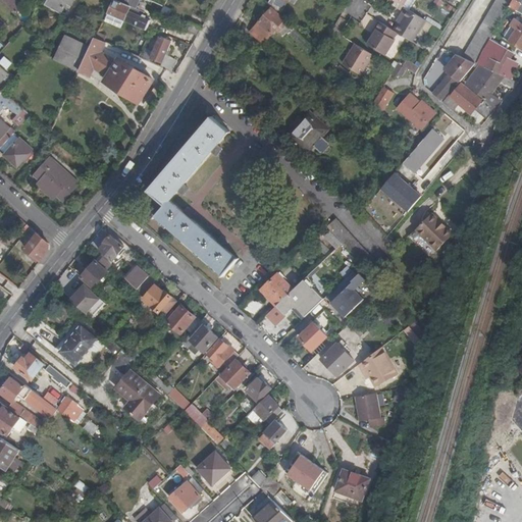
[(2,0),(15,12),(21,6),(15,0),(2,0)]
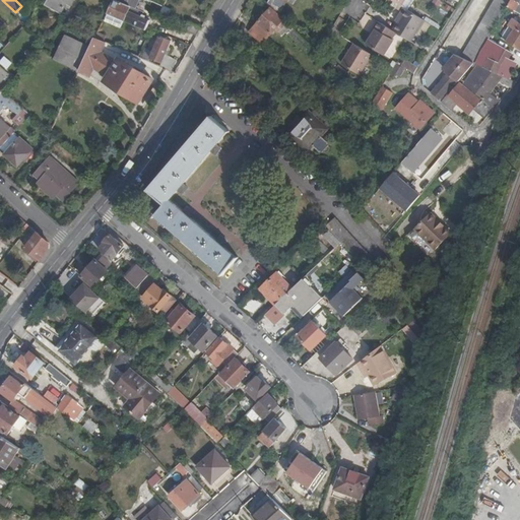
[(70,6),(72,0),(48,0),(46,4),(61,12),(66,4),(70,6)]
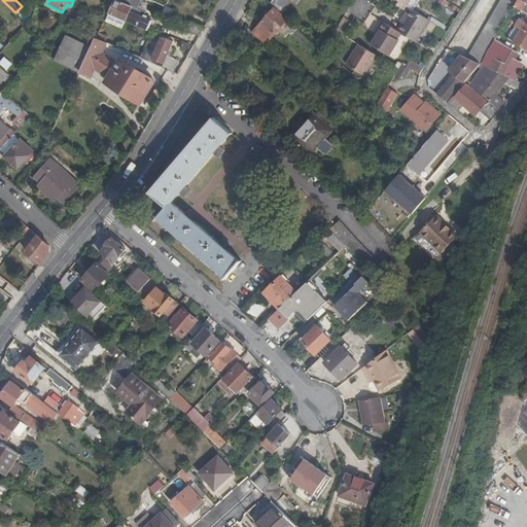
[(127,21),(146,30),(151,20),(144,16),(145,12),(132,6),(117,0),(115,0),(109,12),(111,13),(127,21)]
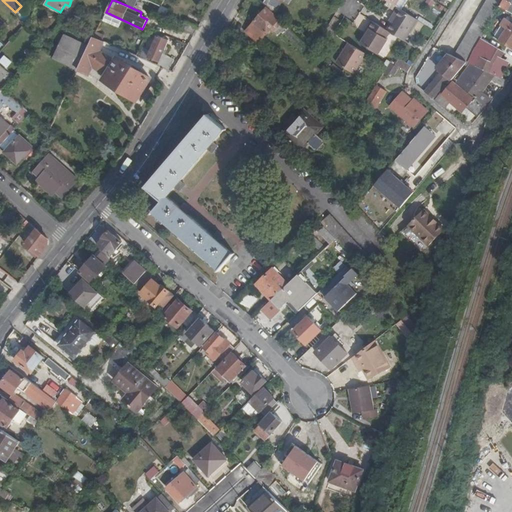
[(265,0),(263,3),(276,15),(283,1),(289,4),(291,0),(265,0)]
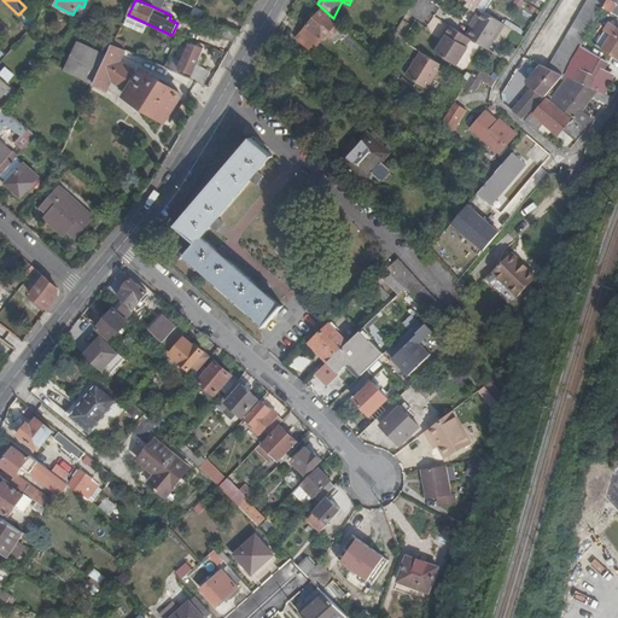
[(604,7),(607,0),(587,0),(548,68),(564,75),(567,70),(573,58),(586,39),(604,7)]
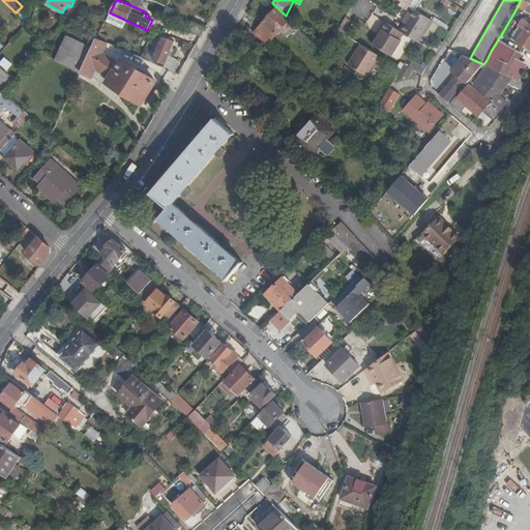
[(529,0),(521,0),(518,6),(529,13),(529,0)]
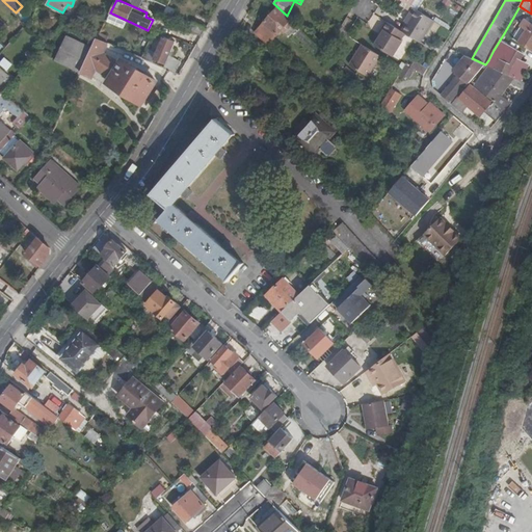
[(175,10),(166,6),(161,19),(169,22),(175,10)]
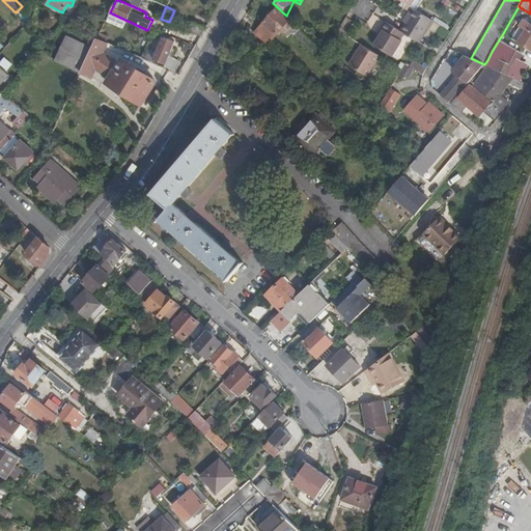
[(415,9),(411,7),(403,21),(407,23),(415,9)]
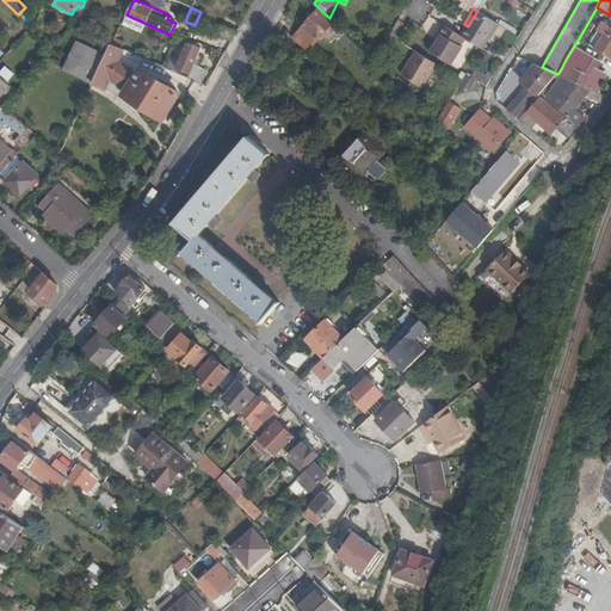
[(335,38),(338,41),(345,32),(335,23),(333,24),(318,10),(292,37),(308,51),(323,35),(331,43),(335,38)]
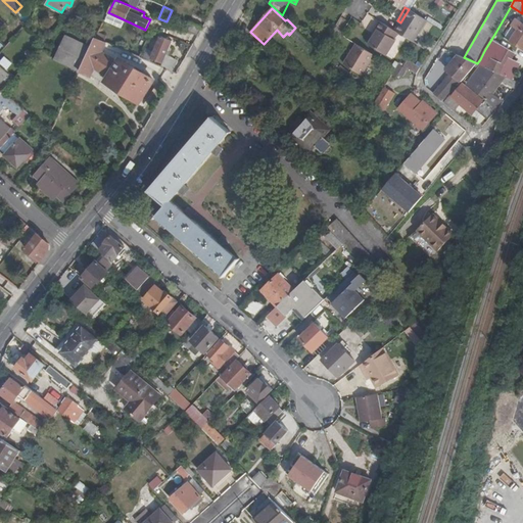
[(400,34),(413,42),(426,20),(409,9),(400,22),(395,31),(400,34)]
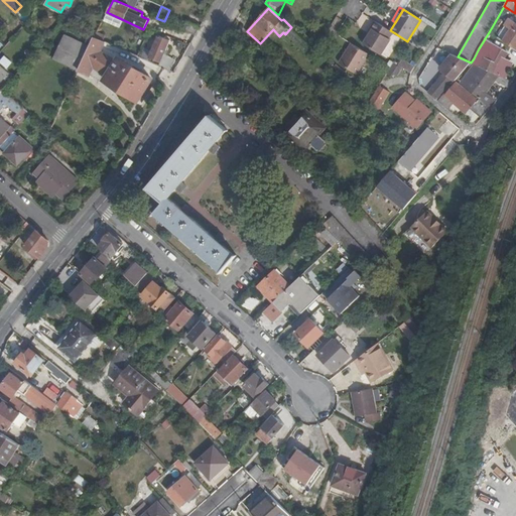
[(109,13),(106,20),(121,27),(124,20),(109,13)]
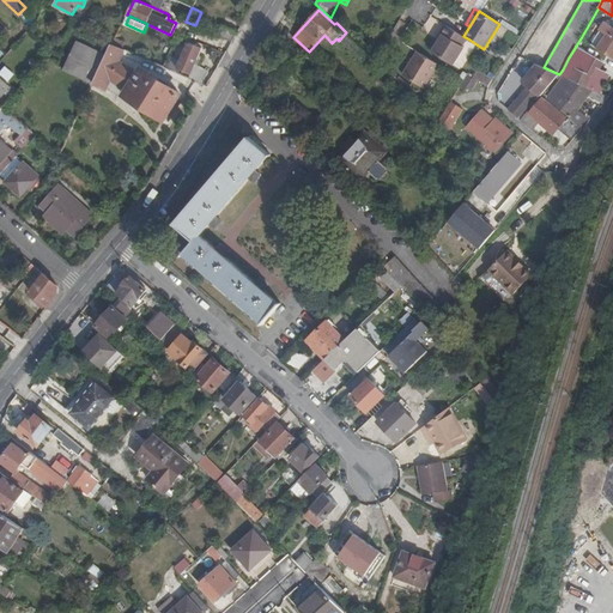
[(430,17),(423,31),(436,37),(443,24),(430,17)]
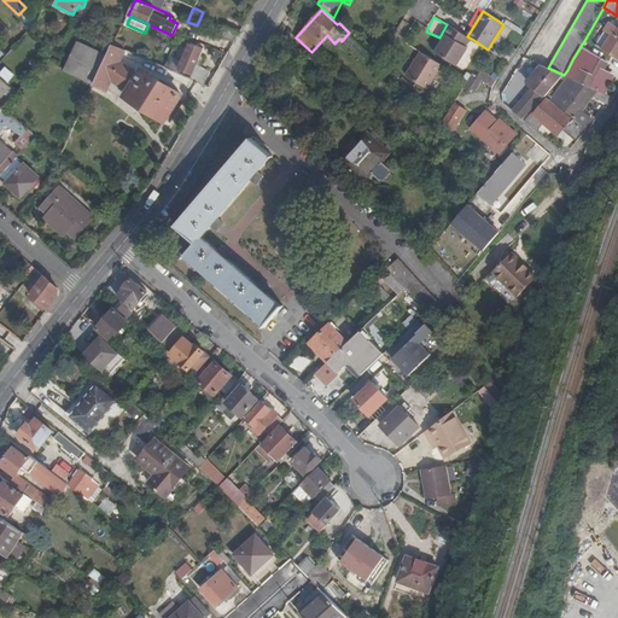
[(507,19),(503,24),(519,34),(522,29),(507,19)]
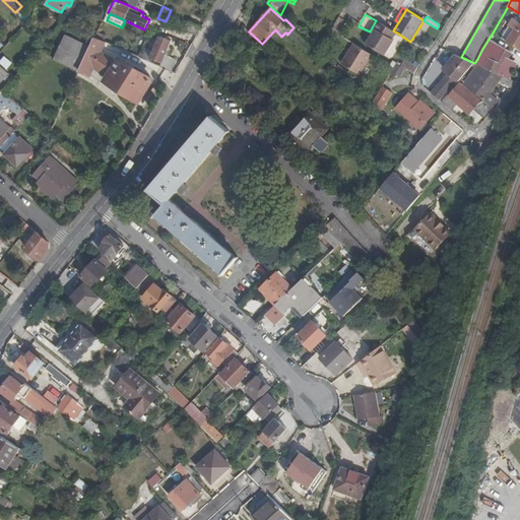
[(507,42),(519,49),(519,23),(517,21),(514,26),(516,27),(507,42)]
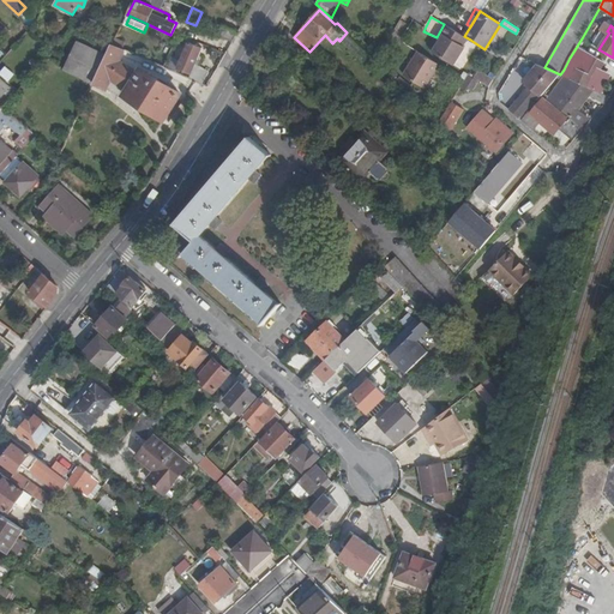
[(232,42),(238,32),(222,26),(217,36),(232,42)]
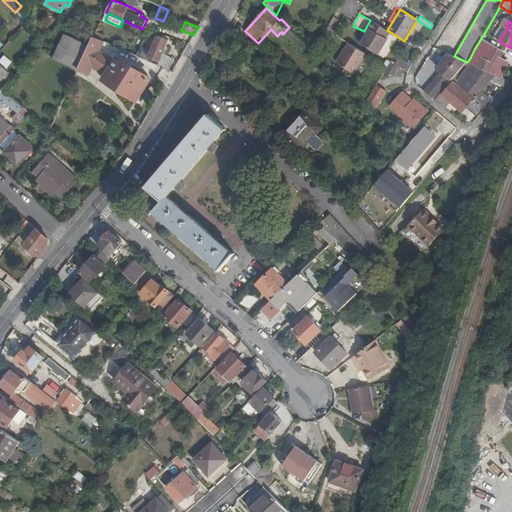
[(387,41),(392,33),(387,30),(375,23),(371,31),(375,33),(366,47),(380,56),(389,42),(387,41)]
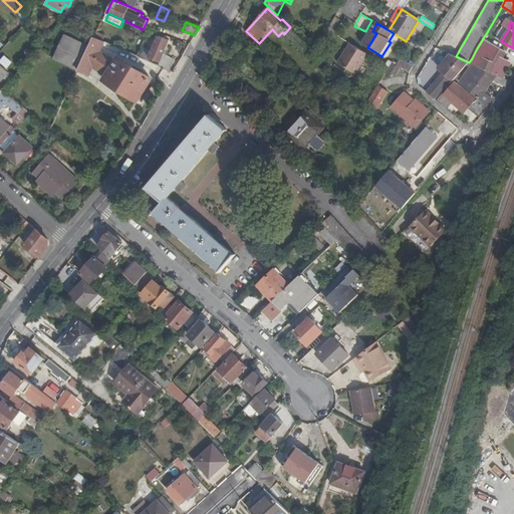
[(376,33),(372,31),(363,45),(367,47),(376,33)]
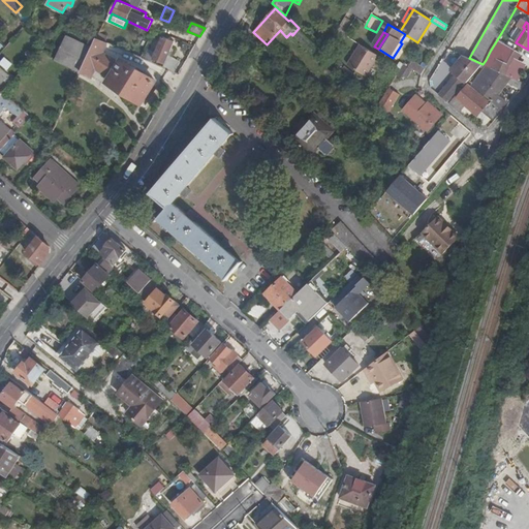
[(55,59),(73,68),(86,42),(67,33),(55,59)]
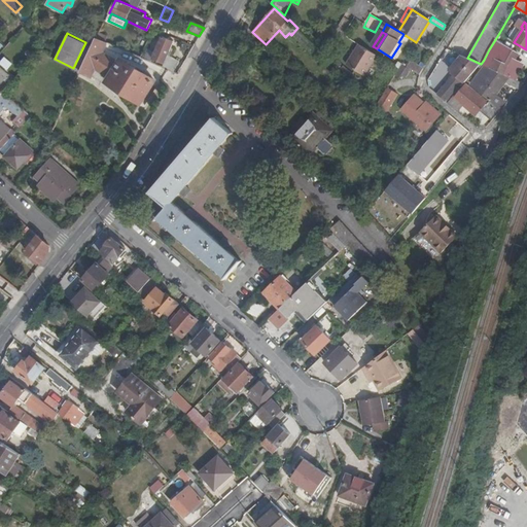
[(92,77),(108,43),(96,38),(96,39),(90,35),(85,42),(73,68),(80,71),(79,71),(92,77)]
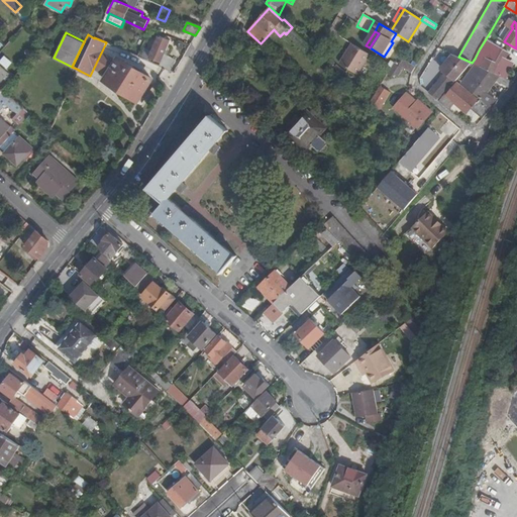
[(164,56),(171,40),(159,35),(149,58),(161,63),(164,56)]
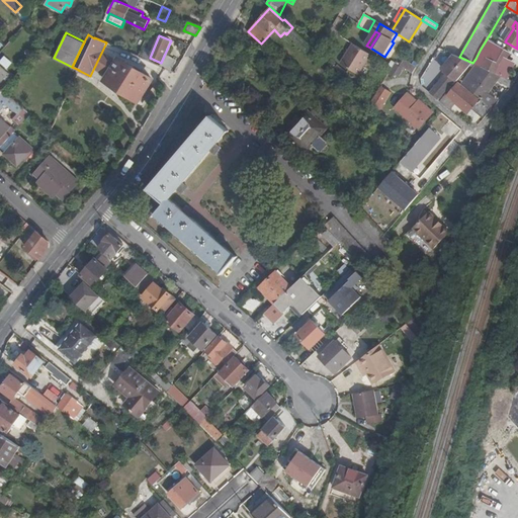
[(422,41),(419,48),(428,54),(432,48),(434,44),(429,40),(426,45),(422,41)]
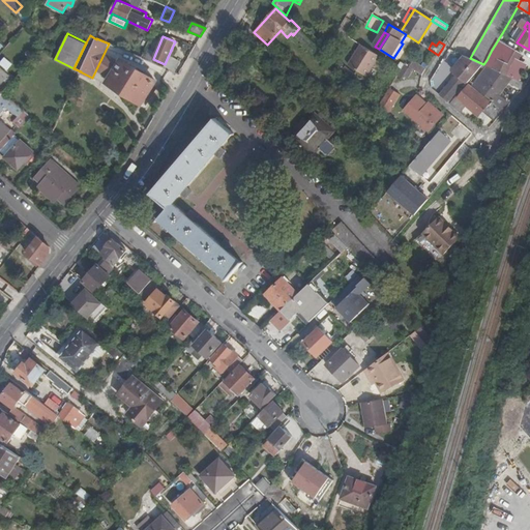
[(366,79),(381,57),(363,46),(349,68),(366,79)]
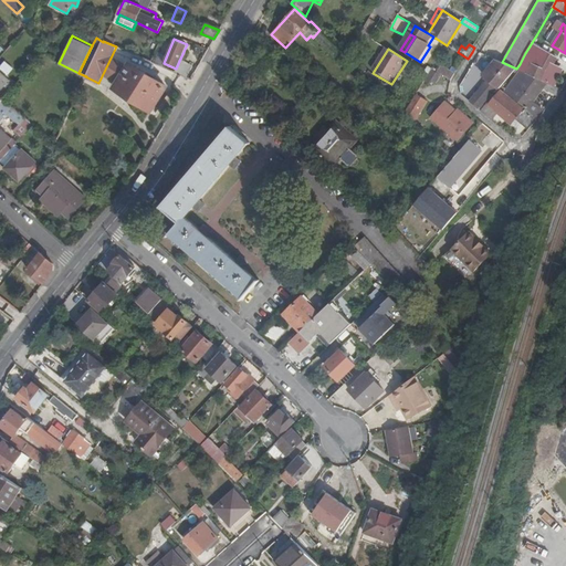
[(517,70),(545,82),(548,83),(553,73),(548,71),(556,58),(540,49),(535,58),(525,54),(522,61),(520,64),(517,70)]
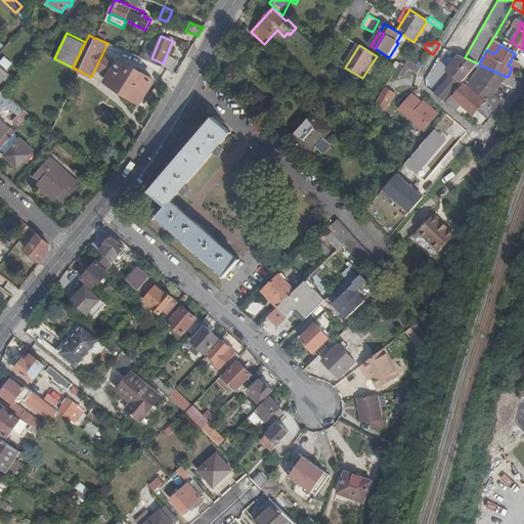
[(318,49),(313,54),(325,67),(331,61),(320,51),(318,49)]
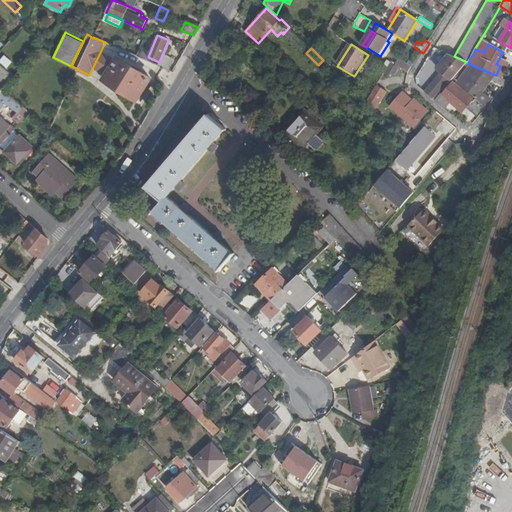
[(440,72),(425,91),(433,98),(449,79),(451,81),(453,79),(464,66),(467,62),(454,56),(448,54),(436,69),(440,72)]
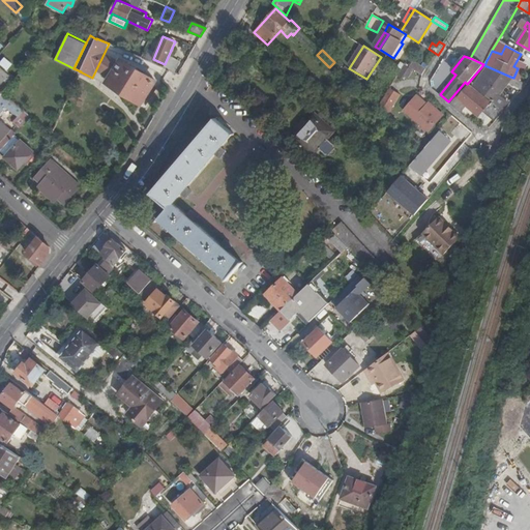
[(165,64),(164,67),(174,72),(180,62),(168,57),(165,64)]
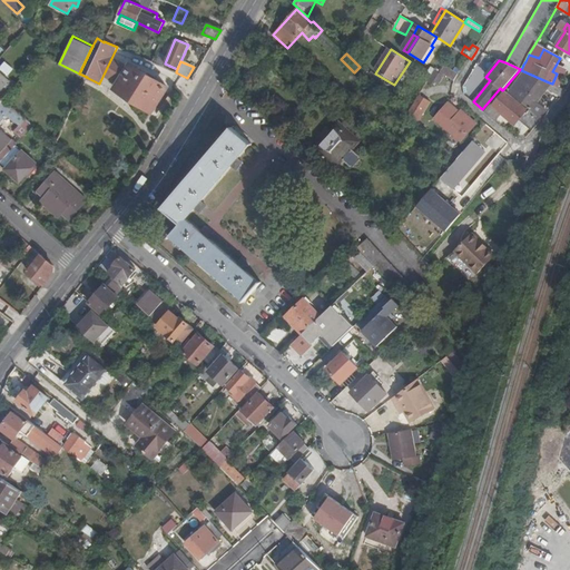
[(151,110),(167,87),(131,65),(116,88),(151,110)]
